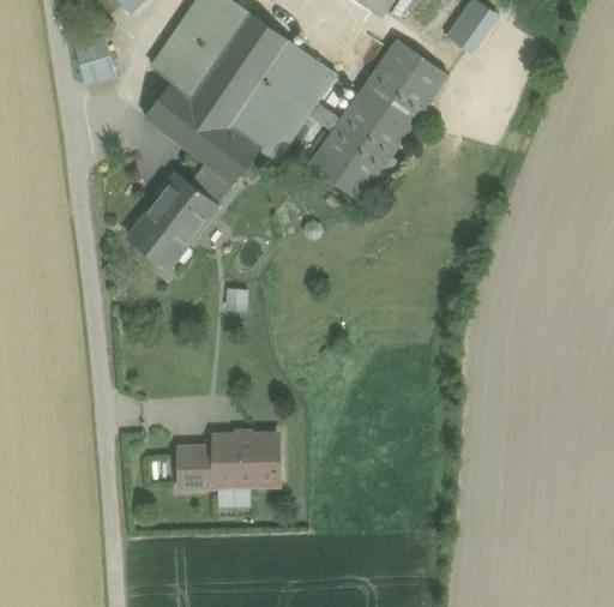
[(115,0),(125,11),(137,0),(115,0)]
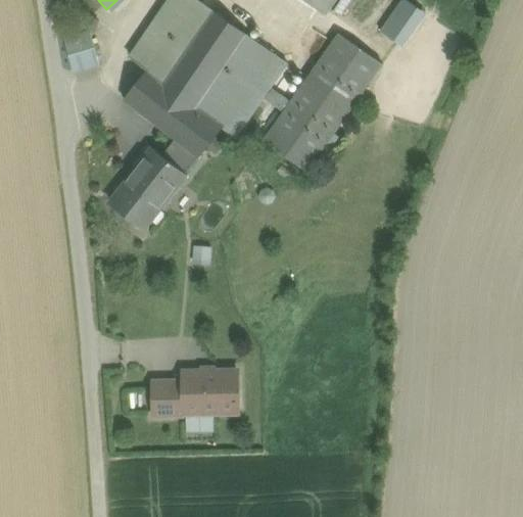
[(285,61),(198,0),(169,0),(129,56),(141,64),(117,98),(159,129),(145,149),(103,206),(142,234),(221,125),(239,138),(266,102),(280,112),(259,140),(304,173),(383,64),(337,32),(290,98),(270,83),(285,61)]
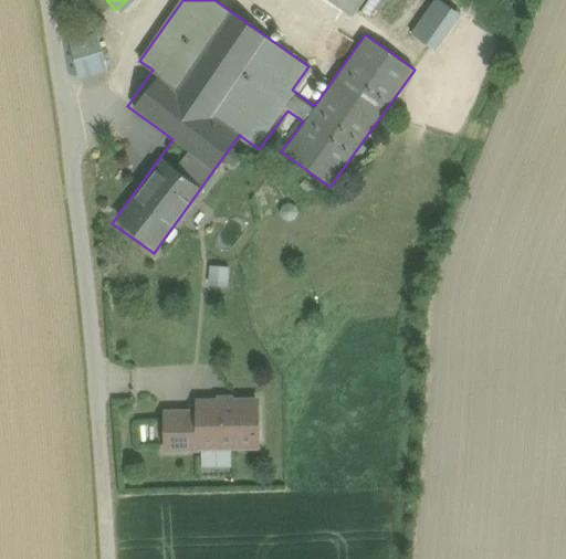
[(323,0),(346,17),(358,0),(323,0)]
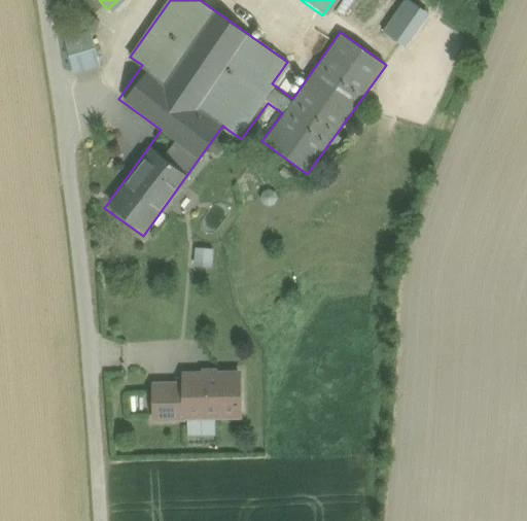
[(394,0),(379,23),(402,39),(426,5),(419,0),(394,0)]
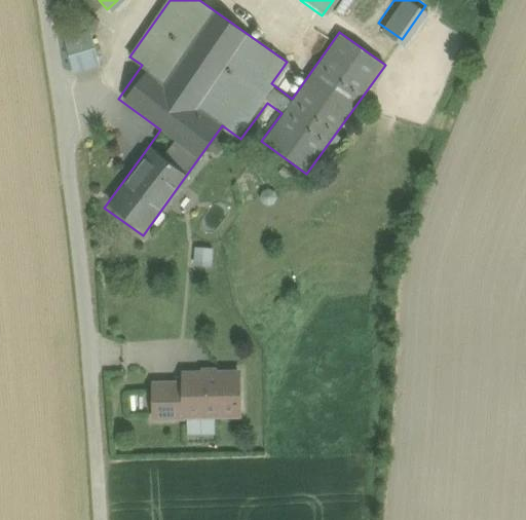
[(94,31),(65,38),(73,76),(103,70),(94,31)]
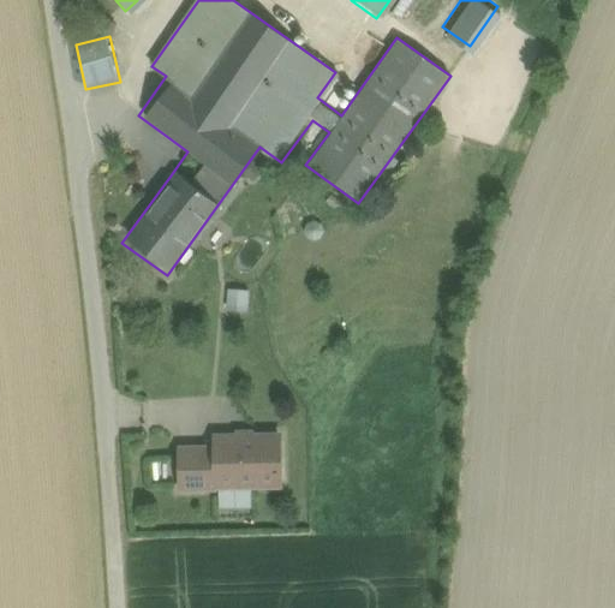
[(281,431),(167,439),(171,494),(285,487),(281,431)]
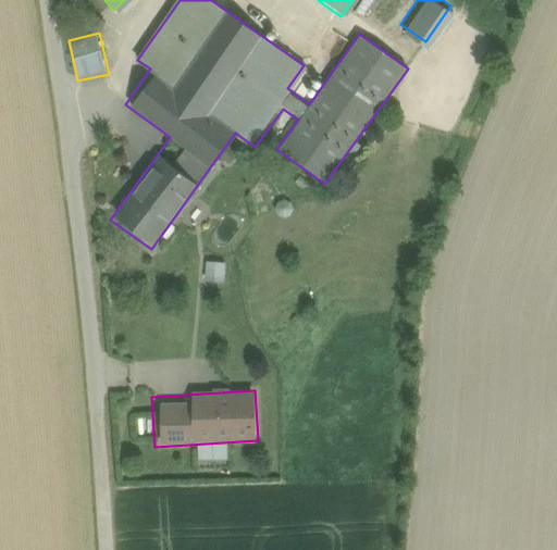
All buildings are outlined.
